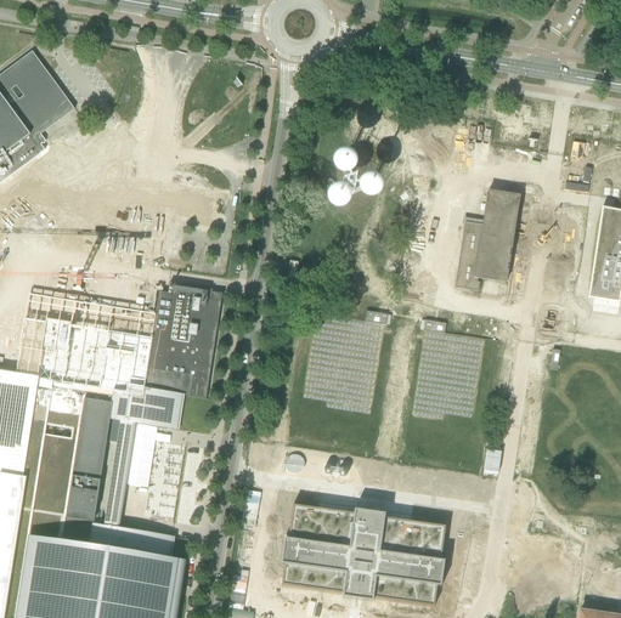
[(0,176),(44,147),(41,141),(38,135),(75,107),(33,49),(0,73),(0,176)]
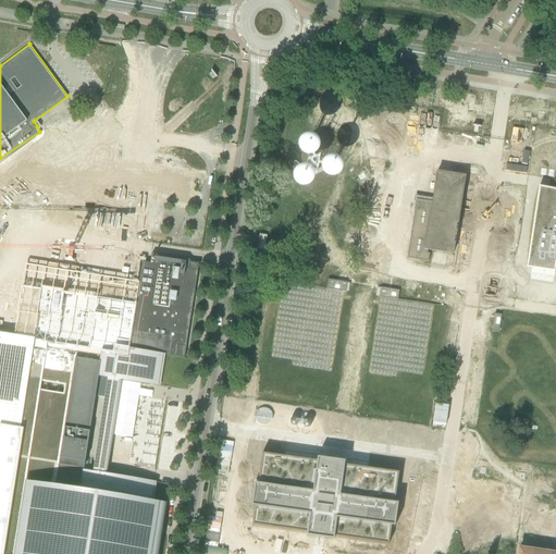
[(330,175),(321,159),(334,151),(323,131),(309,138),(320,159),(303,168),(311,185),(330,175)]
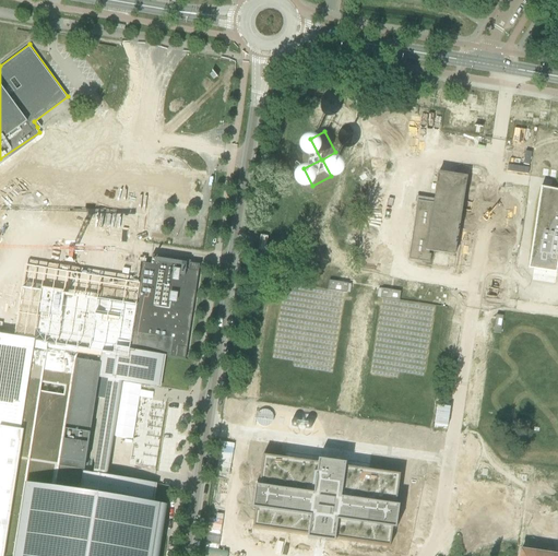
[(333,172),(349,173),(351,154),(334,153),(333,172)]
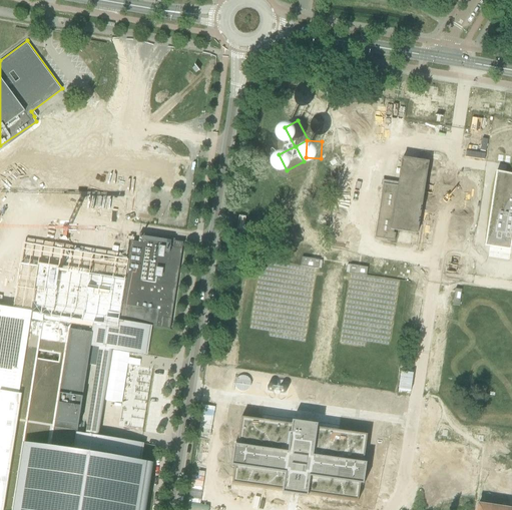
[(384,181),(383,182),(382,192),(386,193),(380,228),(376,227),(375,235),(395,238),(396,230),(394,230),(394,227),(417,231),(418,230),(416,230),(426,160),(428,160),(428,159),(403,155),(402,156),(404,157),(403,163),(400,182),(396,181),(396,180),(395,180),(395,183),(384,181)]
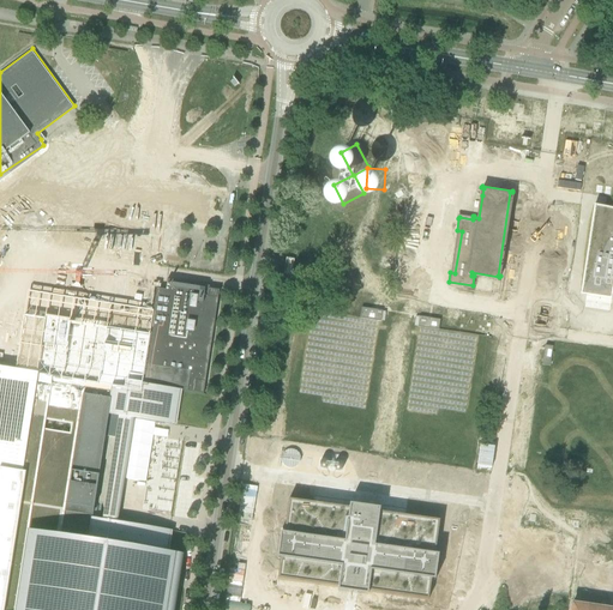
[(612,205),(593,201),(583,291),(612,295),(612,205)]
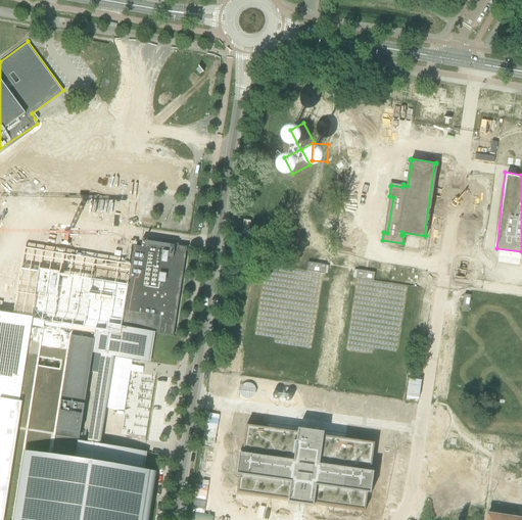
[(234,216),(232,228),(242,229),(243,218),(234,216)]
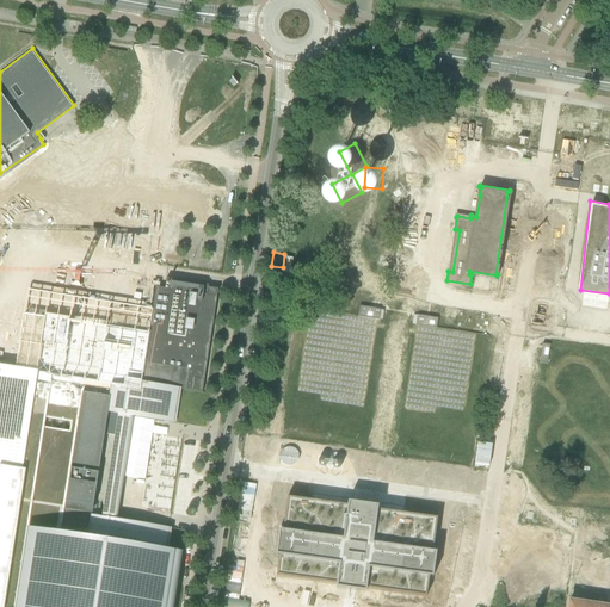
[(0,606),(161,606),(166,580),(160,578),(162,571),(167,573),(171,547),(166,547),(170,526),(170,525),(168,525),(116,516),(131,414),(172,420),(178,385),(209,391),(209,390),(207,390),(203,389),(204,383),(205,377),(208,353),(215,310),(219,286),(216,286),(209,285),(209,282),(167,276),(165,286),(154,284),(149,313),(146,333),(127,329),(96,324),(82,322),(71,320),(71,315),(44,311),(44,315),(24,313),(17,351),(14,367),(0,365),(0,606)]
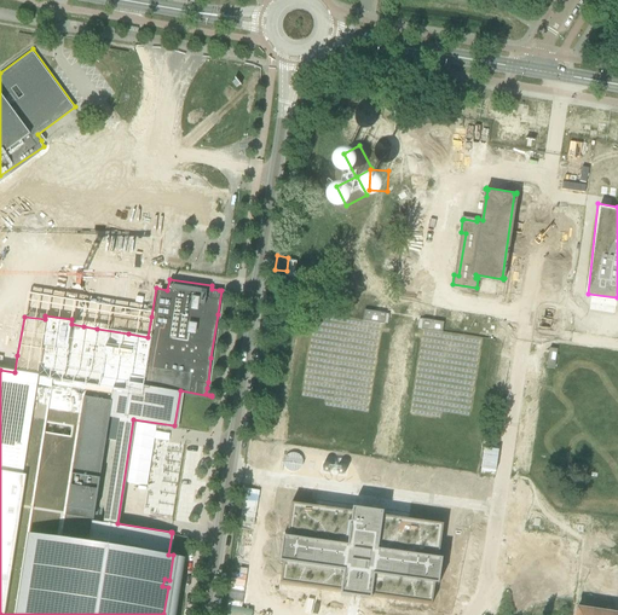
[(148,337),(151,317),(100,308),(33,296),(28,296),(24,317),(45,319),(45,315),(71,319),(71,324),(84,326),(97,329),(128,334),(148,337)]
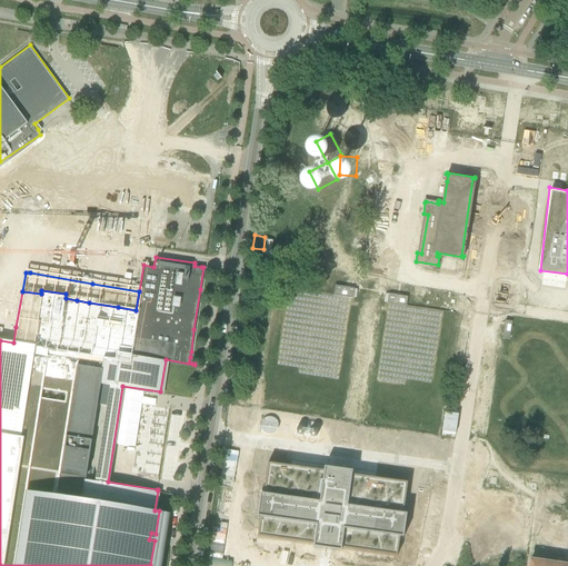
[(355,286),(336,283),(335,293),(354,295),(357,296),(358,287),(355,286)]
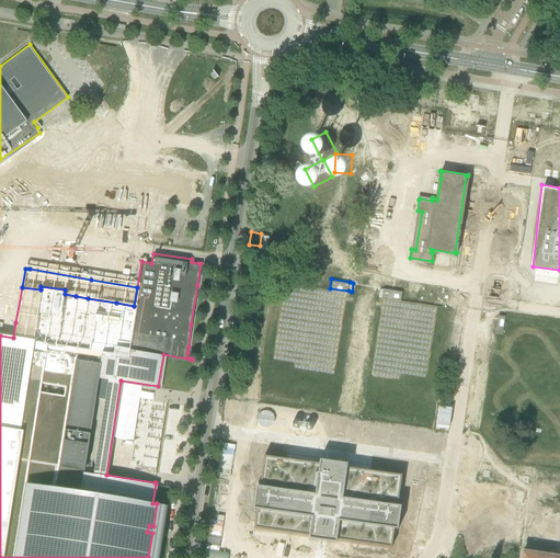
[(401,299),(402,291),(384,287),(380,287),(379,296),(383,296),(401,299)]
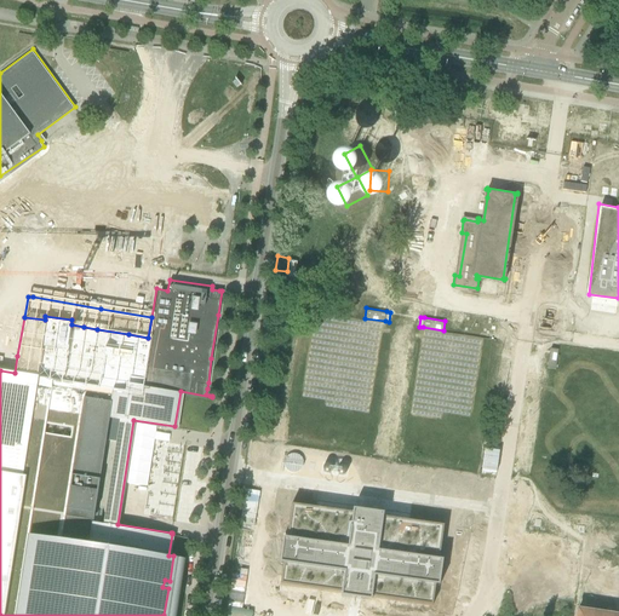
[(551,346),(549,366),(556,367),(559,347),(551,346)]
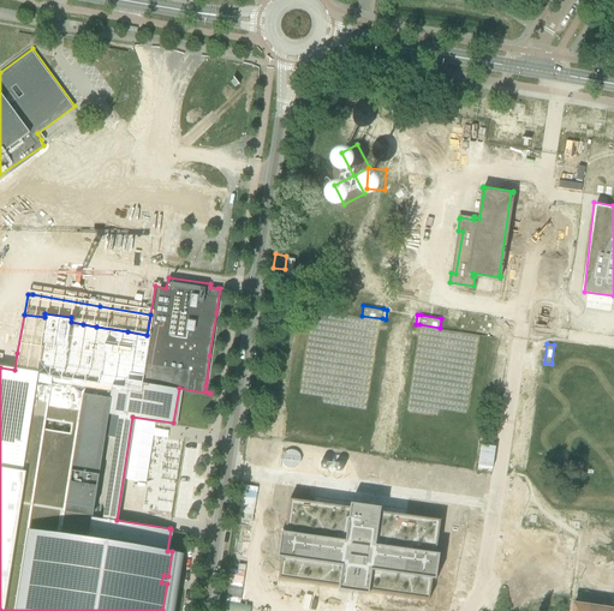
[(294,497),(284,577),(352,586),(352,580),(368,582),(367,588),(434,597),(443,519),(294,497)]
